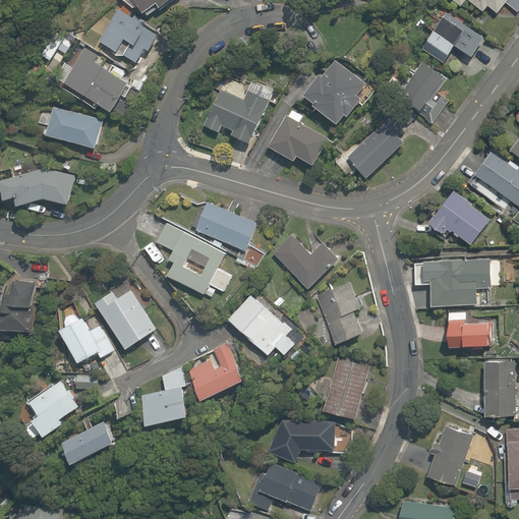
[(134,0),(143,12),(156,4),(159,8),(170,0),(134,0)]
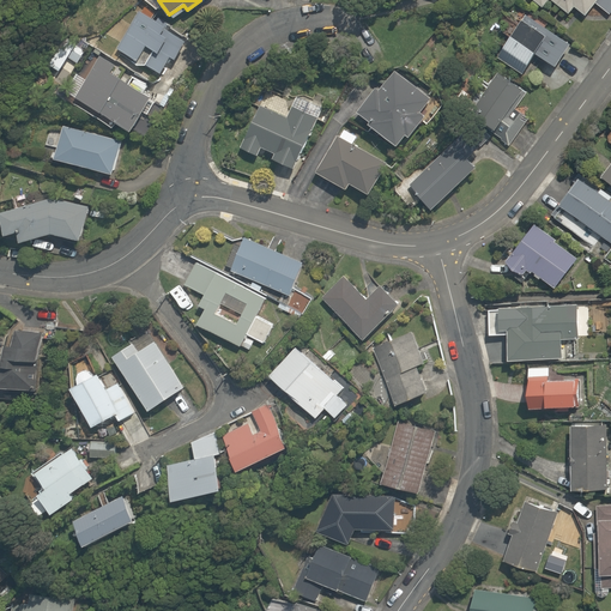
[(610,0),(537,0),(550,10),(554,4),(569,16),(575,8),(588,19),(597,8),(610,18),(610,0)]
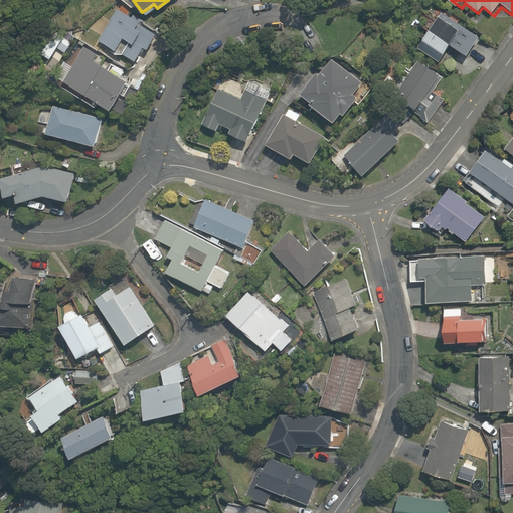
[(452,47),(465,56),(479,38),(441,10),(415,44),(440,63),(452,47)]
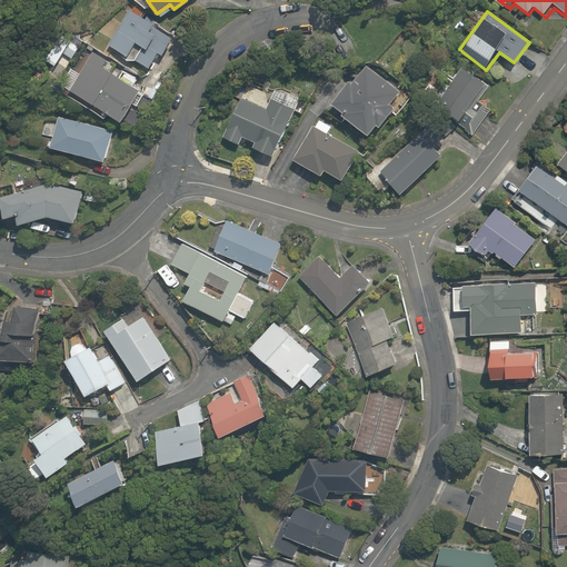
[(130,12),(119,31),(121,32),(111,49),(137,66),(139,62),(151,70),(161,53),(166,56),(175,40),(155,28),(159,21),(149,16),(146,22),(130,12)]
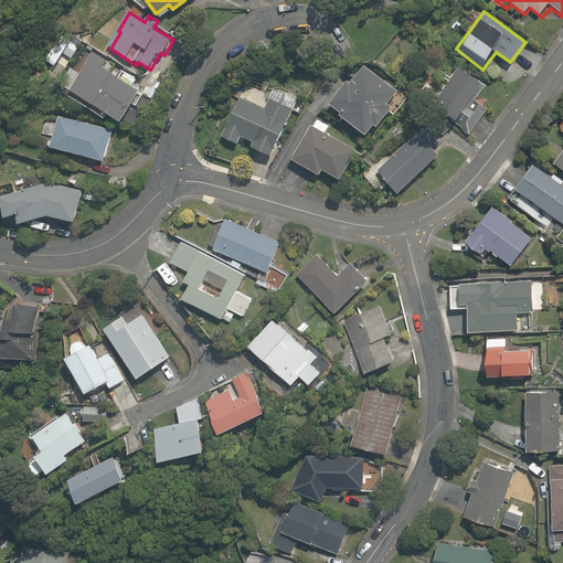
[(70,62),(84,41),(73,33),(59,55),(70,62)]
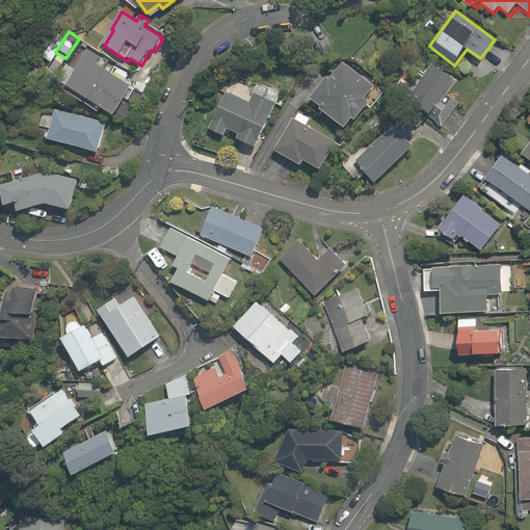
[(97,64),(102,56),(89,49),(67,85),(112,113),(129,84),(97,64)]
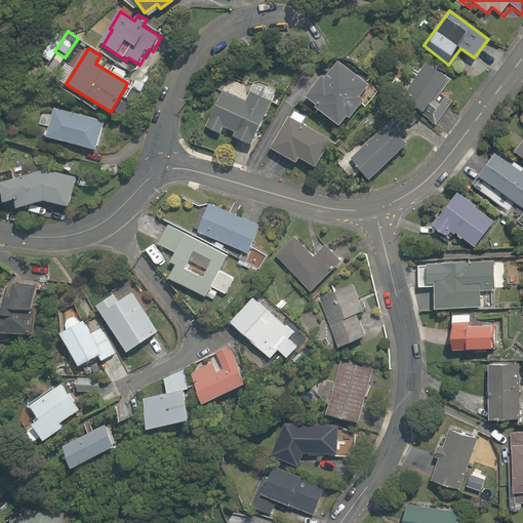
[(371,81),(347,61),(344,65),(338,59),(325,75),(322,72),(306,91),(314,99),(311,104),(336,125),(344,116),(348,119),(363,101),(358,95),(371,81)]
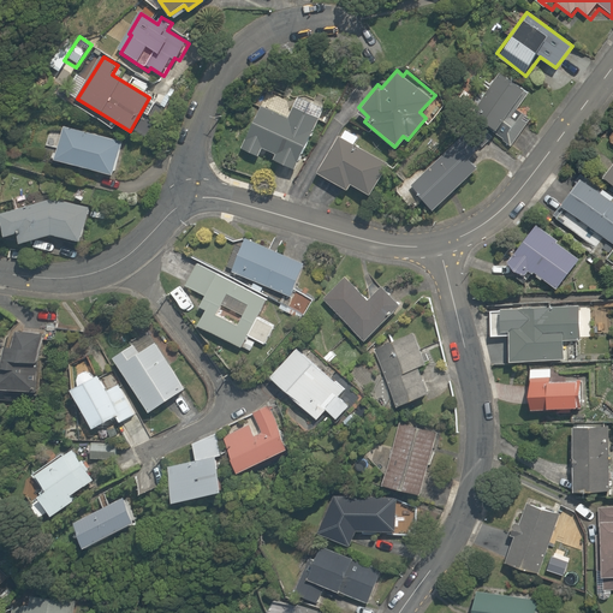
[(518,109),(531,91),(500,70),(469,115),(516,148),(535,121),(518,109)]
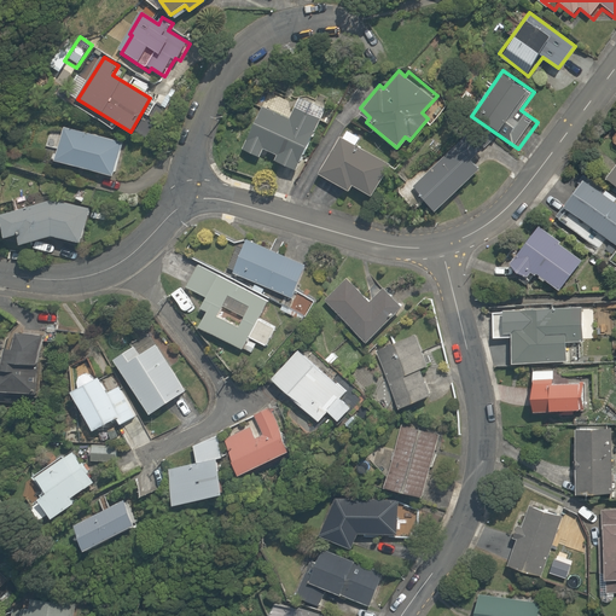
[(263,98),(249,131),(251,132),(242,151),(260,160),(265,149),(275,154),(272,161),(296,172),(319,122),(263,98)]
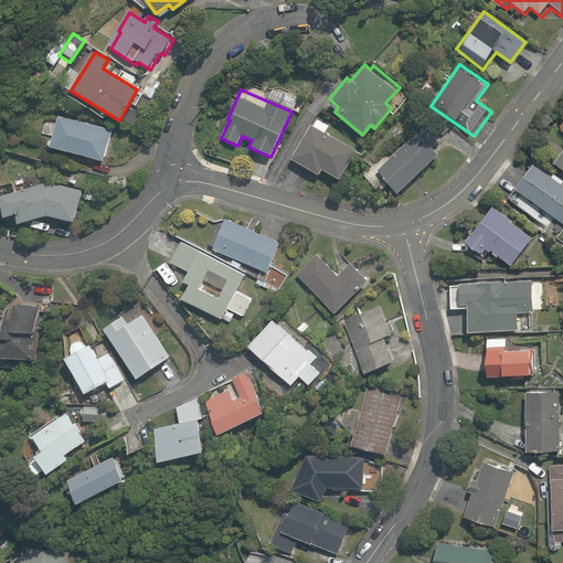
[(112,127),(59,116),(56,126),(46,124),(44,137),(54,139),(52,150),(105,161),(112,127)]
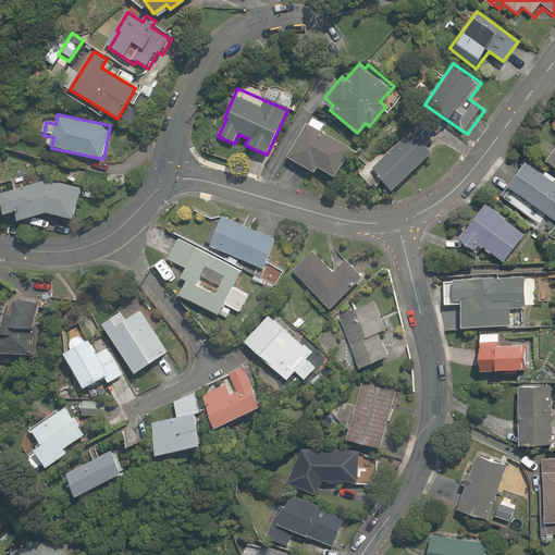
[(321,132),(327,123),(315,115),(290,157),(315,172),(318,168),(332,176),(349,149),(321,132)]
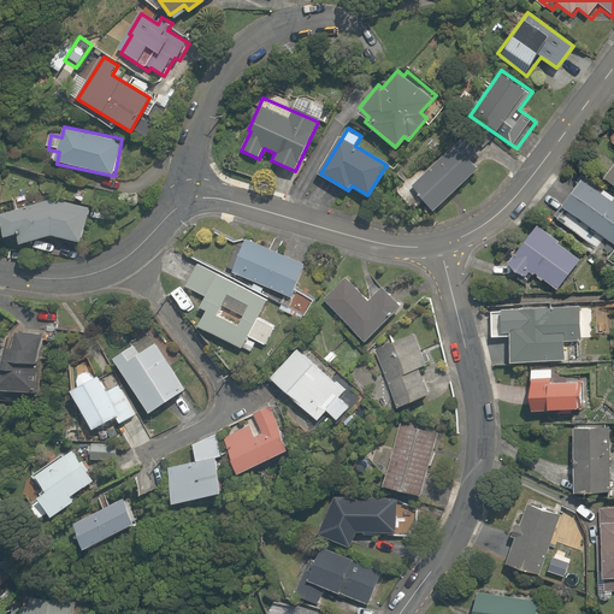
[(613,161),(602,175),(613,184),(613,142),(612,145),(613,146),(613,161)]
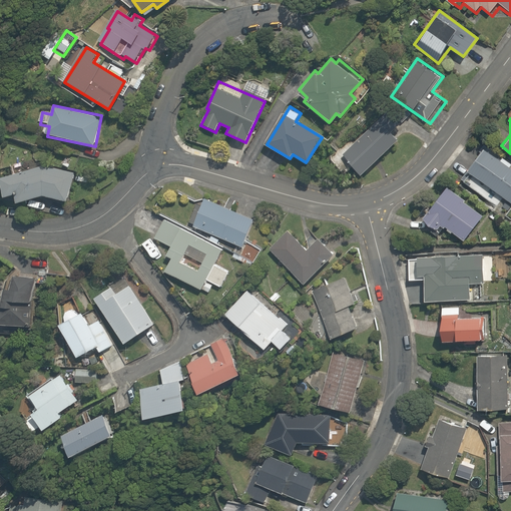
[(361,174),(398,140),(381,121),(344,156),(361,174)]
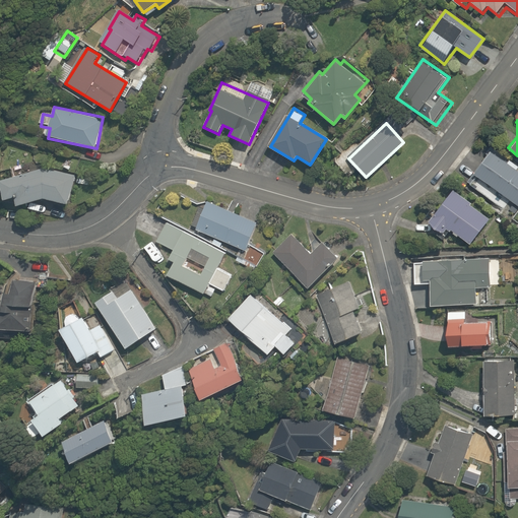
[(478,177),(471,185),(501,209),(508,201),(517,208),(517,174),(515,172),(517,169),(517,165),(509,158),(505,164),(488,149),(470,171),(478,177)]
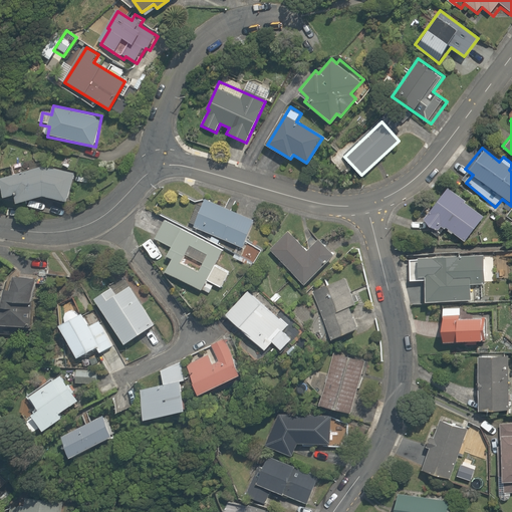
[(49,169),(9,185),(17,205),(27,202),(29,212),(55,202),(78,211),(83,176),(49,169)]
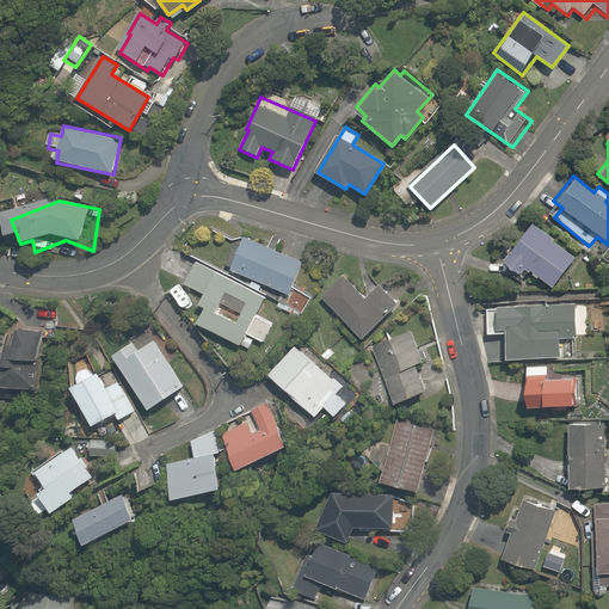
[(499,260),(517,276),(524,268),(547,288),(574,257),(534,221),(499,260)]
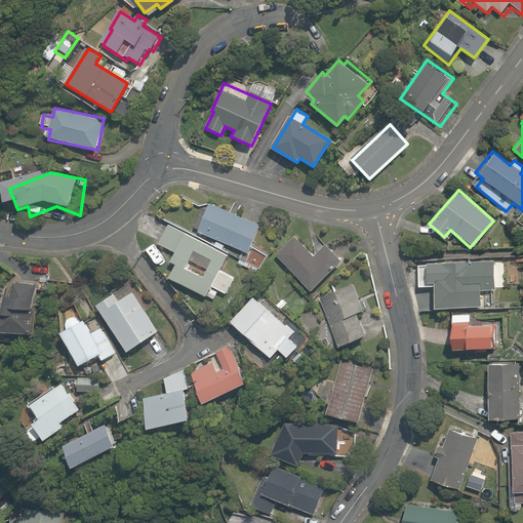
[(259,226),(207,204),(196,232),(248,253),(259,226)]
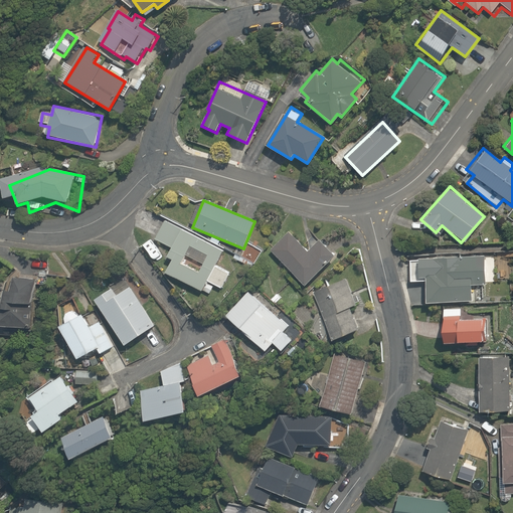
[(216,266),(225,248),(164,217),(153,238),(170,246),(164,258),(171,261),(165,273),(211,297),(216,288),(222,291),(231,273),(216,266)]
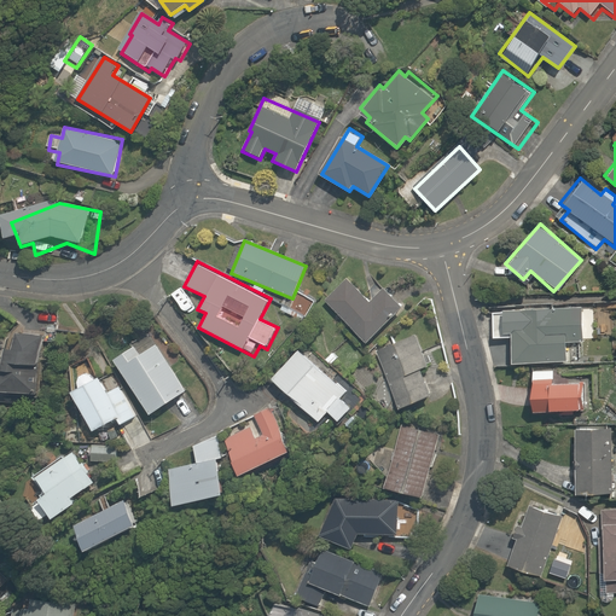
[(404,311),(383,288),(368,301),(353,284),(329,304),(366,346),(404,311)]
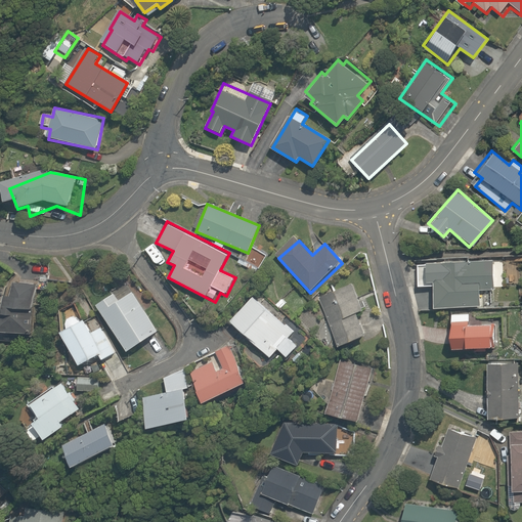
[(433,308),(481,307),(481,292),(507,292),(507,287),(521,286),(521,263),(418,263),(418,289),(433,289),(433,308)]
